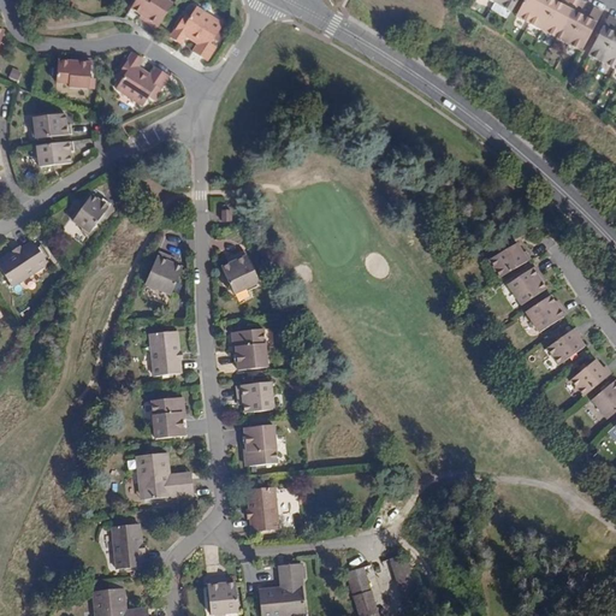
[(143,21),(157,29),(172,4),(165,0),(135,0),(130,7),(144,17),(143,21)]
